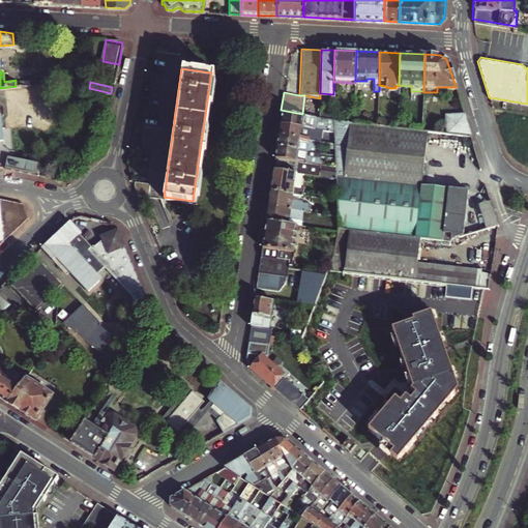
[(0,165),(37,174),(38,164),(7,156),(4,130),(1,132),(0,123),(0,114),(2,113),(1,105),(0,105),(0,165)]
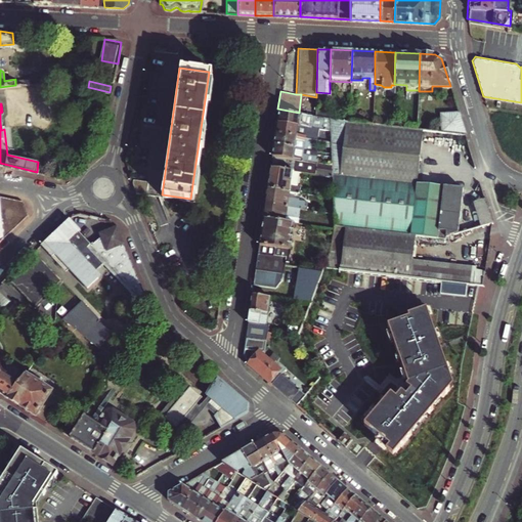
[(305,125),(330,129),(329,117),(315,116),(299,113),(277,109),(275,121),(305,125)]
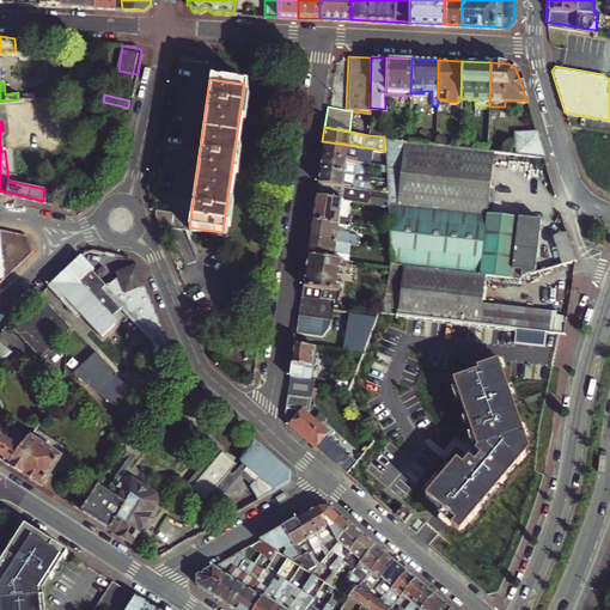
[(370,127),(368,135),(384,136),(385,129),(370,127)]
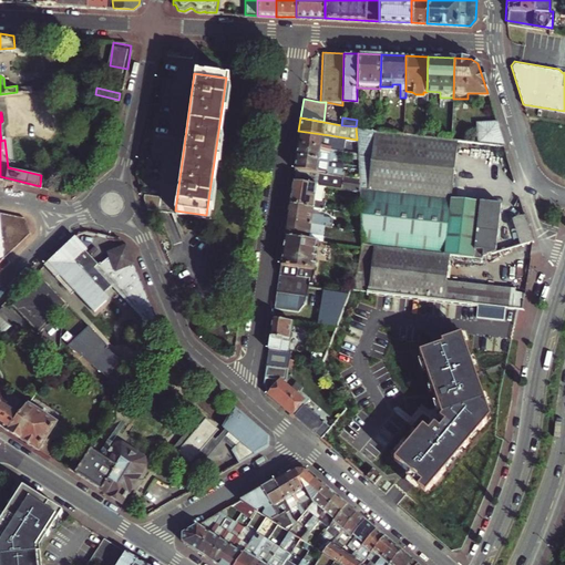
[(500,132),(495,121),(476,122),(478,133),(500,132)]
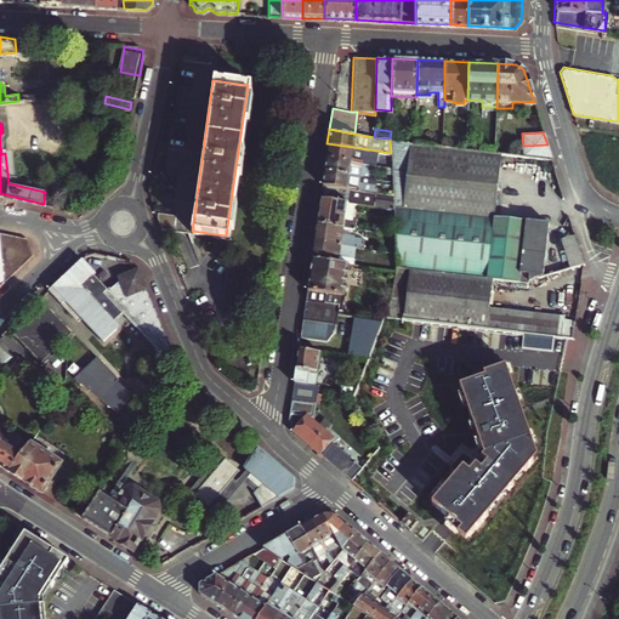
[(384,314),(571,336),(577,316),(572,317),(572,321),(563,319),(564,313),(488,306),(492,278),(527,282),(527,279),(543,274),(546,222),(492,216),(500,153),(390,138),(391,153),(393,194),(393,208),(396,265),(390,297),(384,314)]
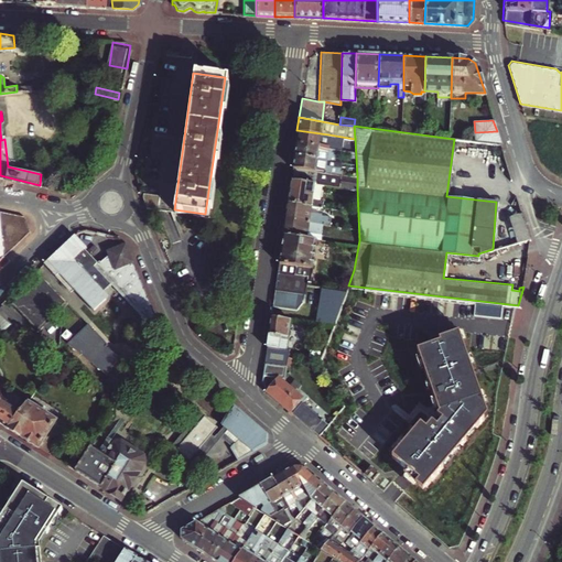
[(328,139),(328,134),(296,130),(295,141),(344,149),(344,144),(343,144),(343,141),(328,139)]
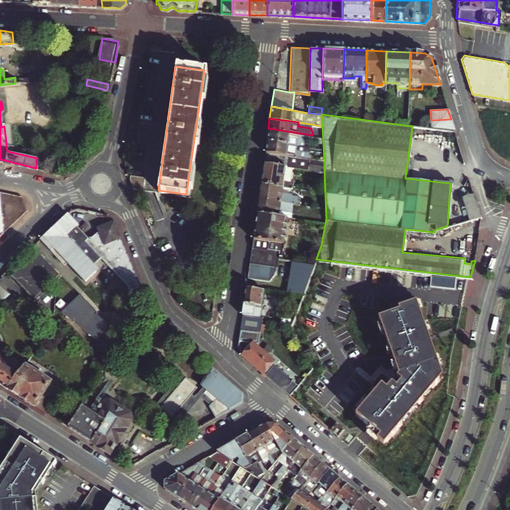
[(454,130),(451,119),(431,120),(433,128),(454,130)]
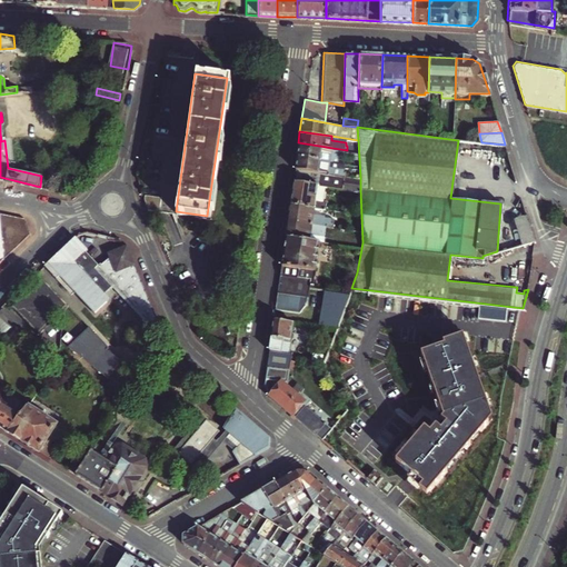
[(346,155),(347,150),(298,142),(297,155),(328,160),(328,156),(344,158),(344,155),(346,155)]
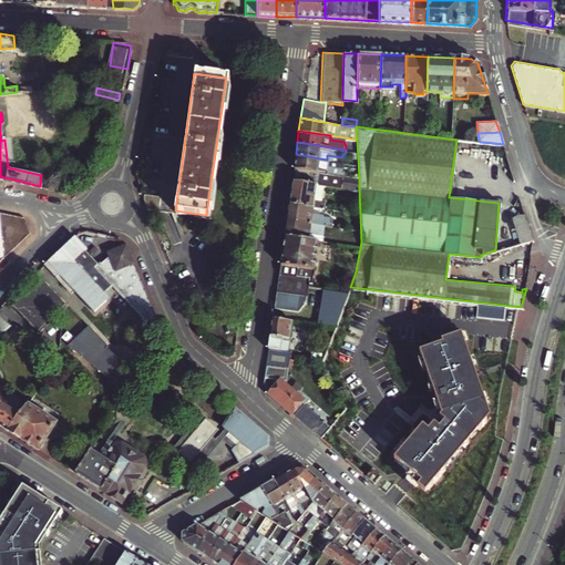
[(342,162),(327,160),(296,154),(293,167),(342,175),(342,171),(340,170),(342,162)]
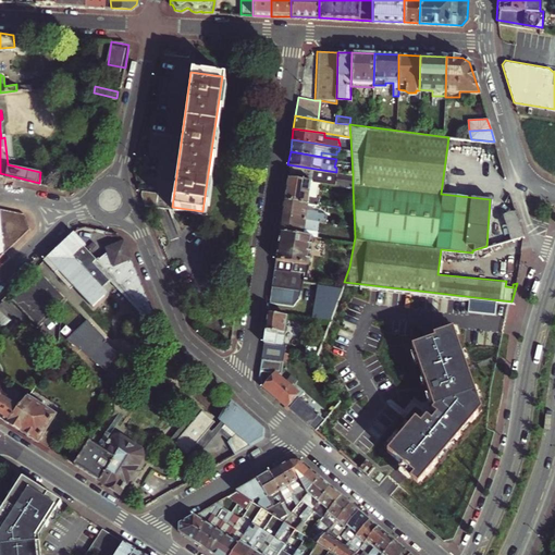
[(353,174),(336,172),(287,164),(283,198),(306,201),(317,204),(318,197),(308,195),(310,181),(353,186),(353,174)]
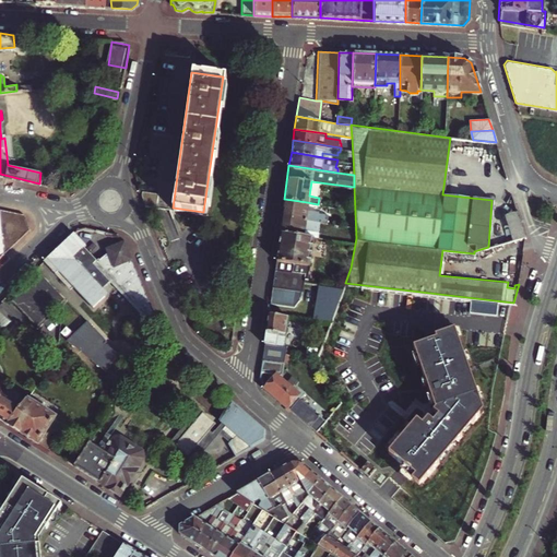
[(56,177),(54,187),(69,190),(78,181),(56,177)]
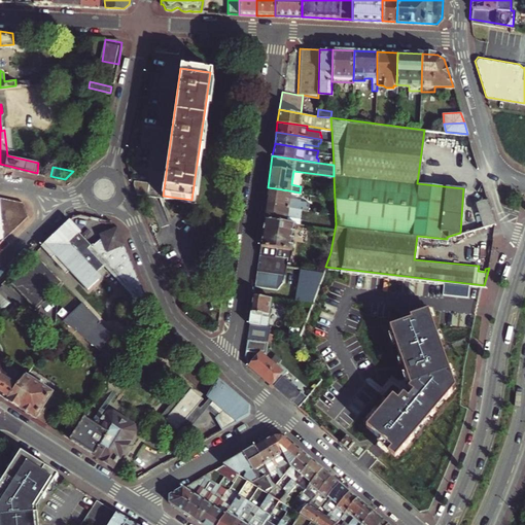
[(137,193),(146,195),(148,181),(135,179),(134,183),(137,193)]
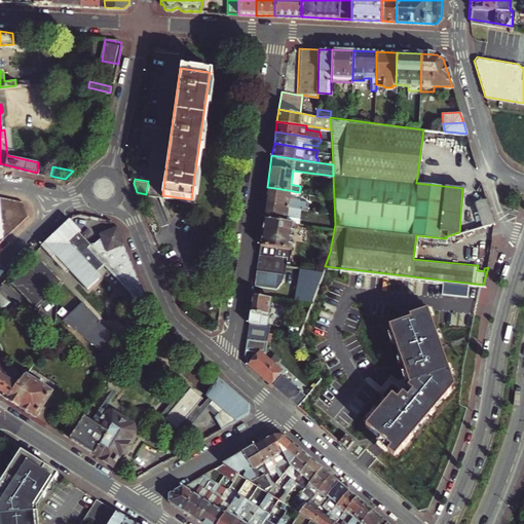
[(288,196),(289,190),(267,187),(265,202),(300,208),(306,209),(307,201),(298,199),(298,198),(288,196)]
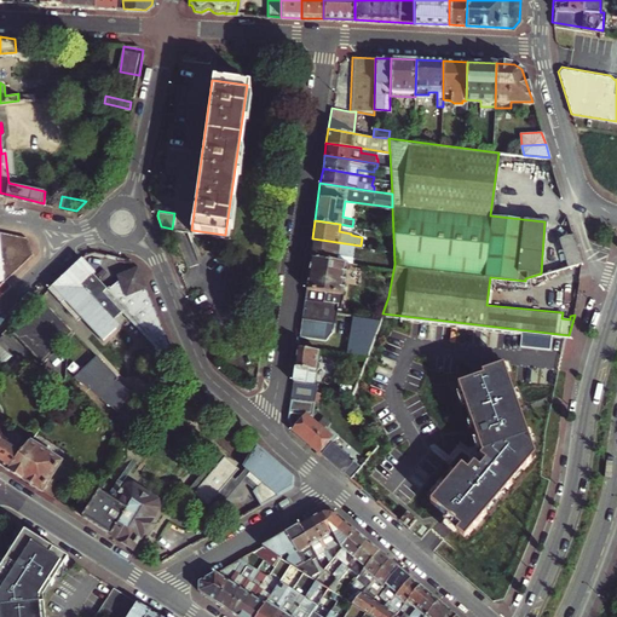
[(4,231),(0,230),(0,282),(11,272),(1,263),(0,249),(4,231)]
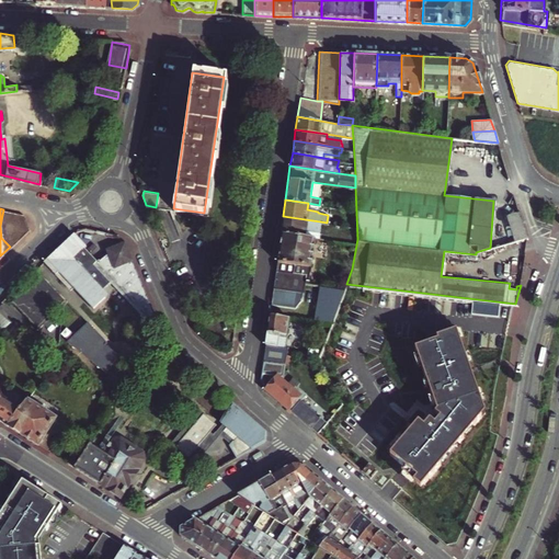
[(10,210),(3,209),(0,226),(7,227),(10,210)]
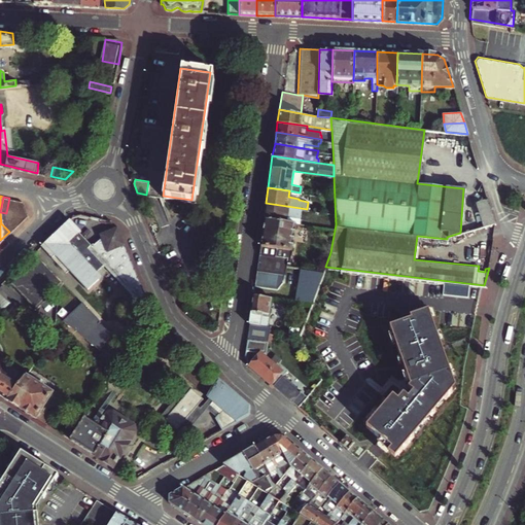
[(15,200),(9,198),(6,213),(12,214),(15,200)]
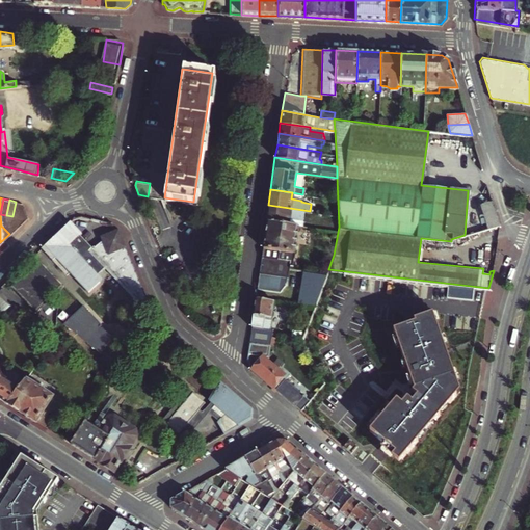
[(492,201),(480,204),(487,228),(499,224),(492,201)]
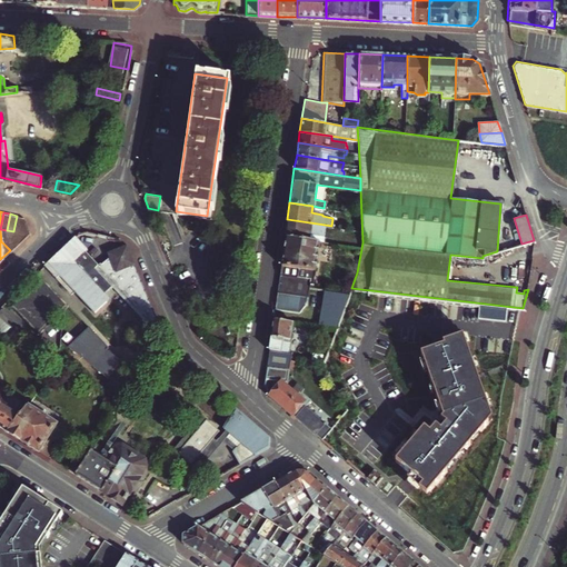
[(23,217),(17,216),(13,231),(26,225),(23,217)]
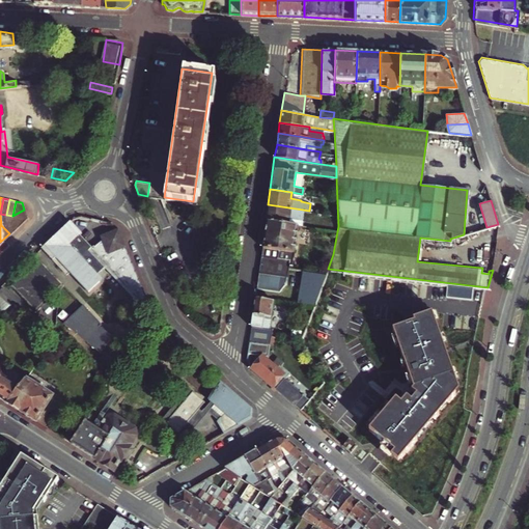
[(301,225),(303,210),(268,204),(266,220),(298,225),(301,225)]
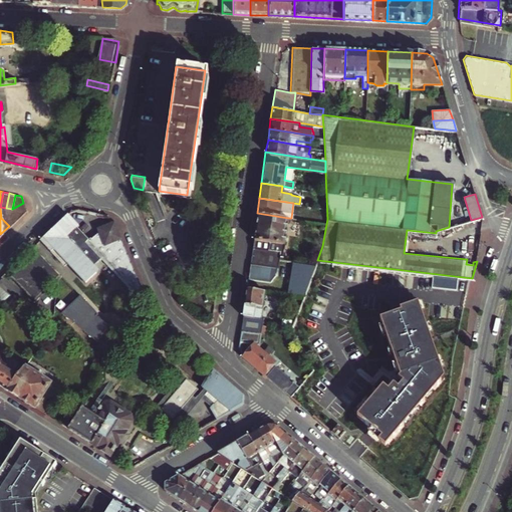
[(26,210),(23,203),(12,209),(18,217),(26,210)]
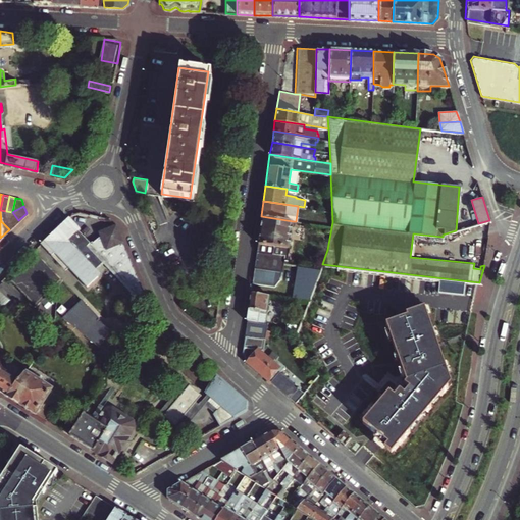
[(9,229),(13,225),(0,210),(1,221),(9,229)]
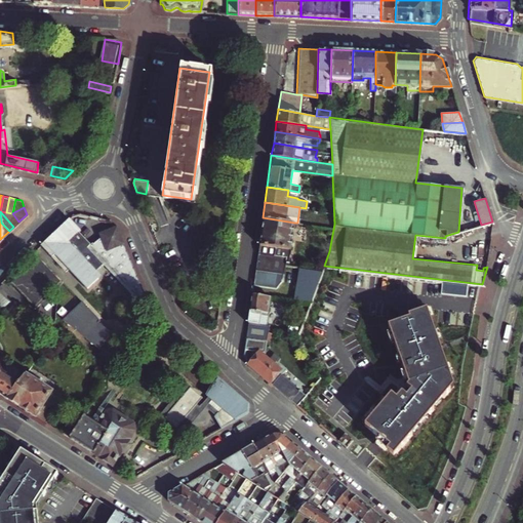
[(13,227),(18,222),(12,213),(6,212),(0,211),(13,227)]
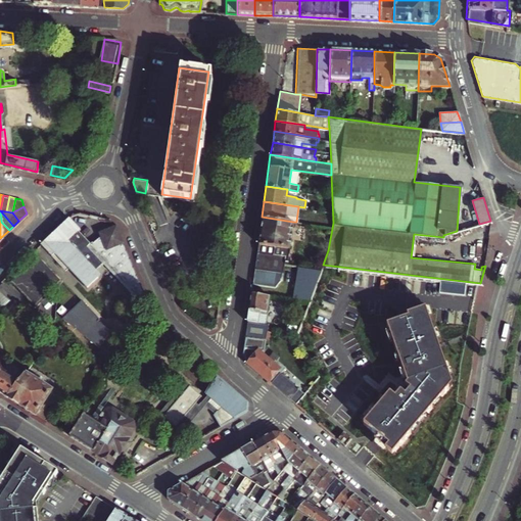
[(79,228),(67,217),(39,243),(64,270),(66,267),(86,287),(97,277),(96,276),(99,273),(95,269),(102,263),(101,262),(104,259),(134,289),(130,293),(136,298),(143,292),(115,224),(98,231),(99,234),(90,244),(78,230),(79,228)]
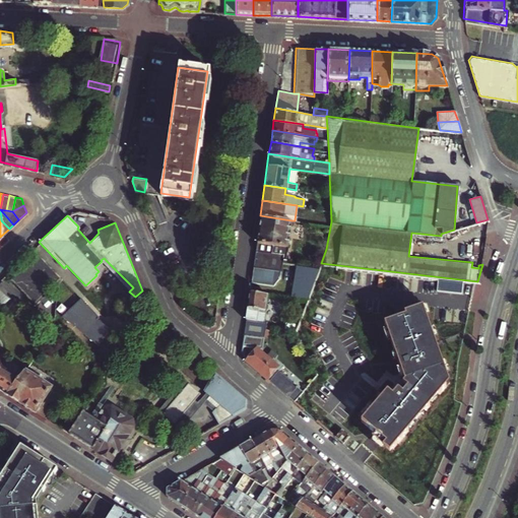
[(285,257),(292,220),(260,215),(255,250),(281,254),(281,257),(285,257)]
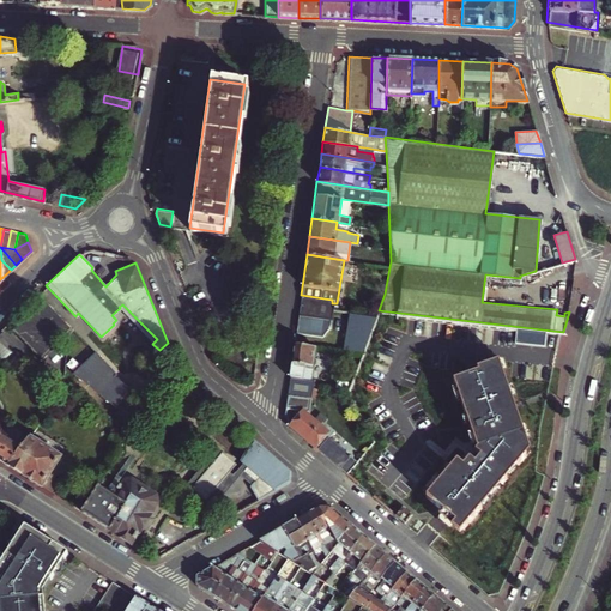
[(331,308),(332,303),(332,300),(301,295),(300,304),(331,308)]
